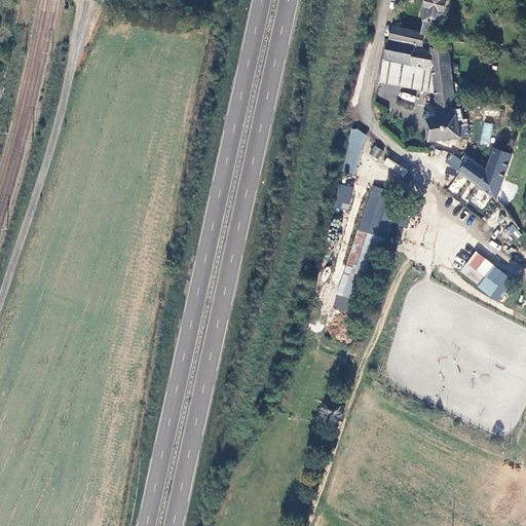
[(428,0),(430,0),(421,31),(424,32),(435,33),(439,21),(444,22),(447,6),(449,8),(451,0),(428,0)]
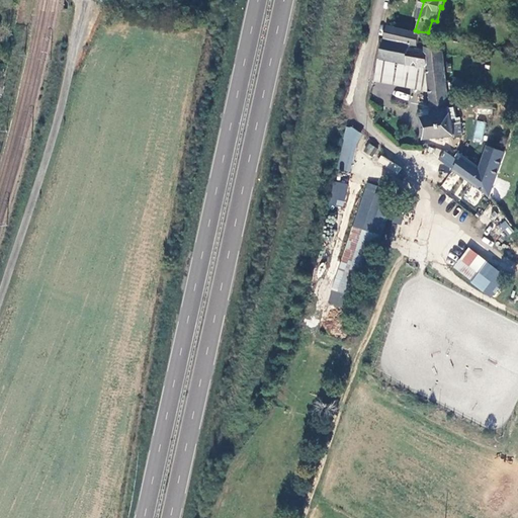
[(387,24),(384,36),(410,42),(410,46),(415,47),(418,31),(415,30),(387,24)]
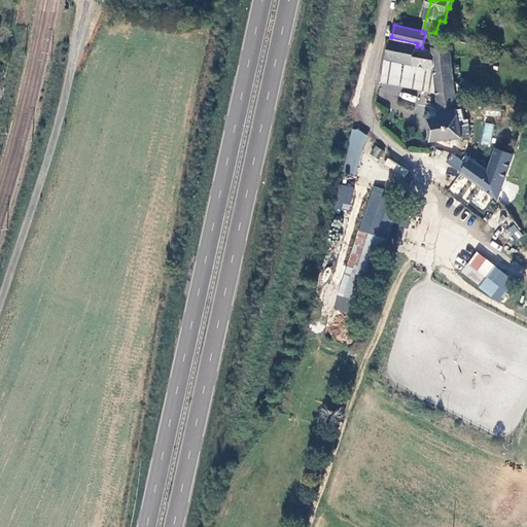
[(417,43),(391,37),(387,56),(436,67),(441,94),(443,114),(431,115),(433,138),(462,138),(463,120),(467,119),(468,106),(460,106),(454,67),(453,59),(451,48),(434,45),(433,49),(422,47),(417,46),(417,43)]
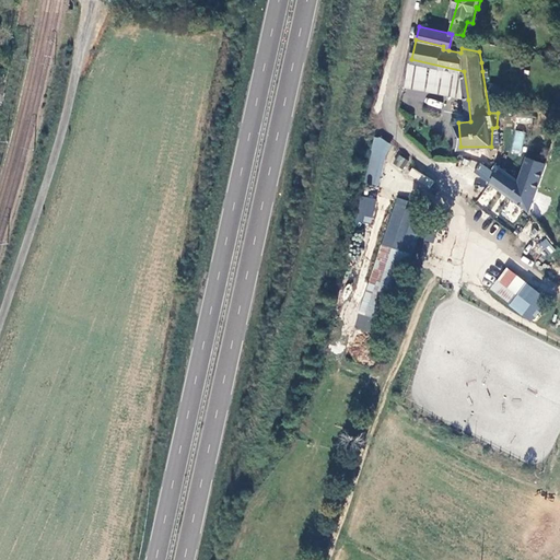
[(464,71),(411,59),(406,86),(468,100),(464,71)]
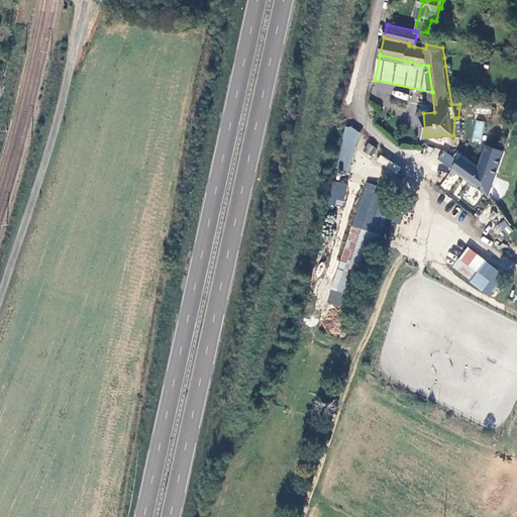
[(452,57),(444,58),(445,66),(453,65),(452,57)]
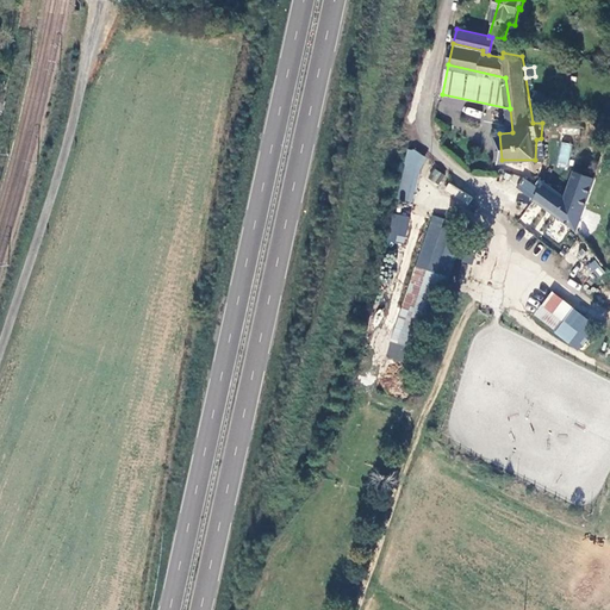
[(480,119),(483,112),(465,106),(462,113),(480,119)]
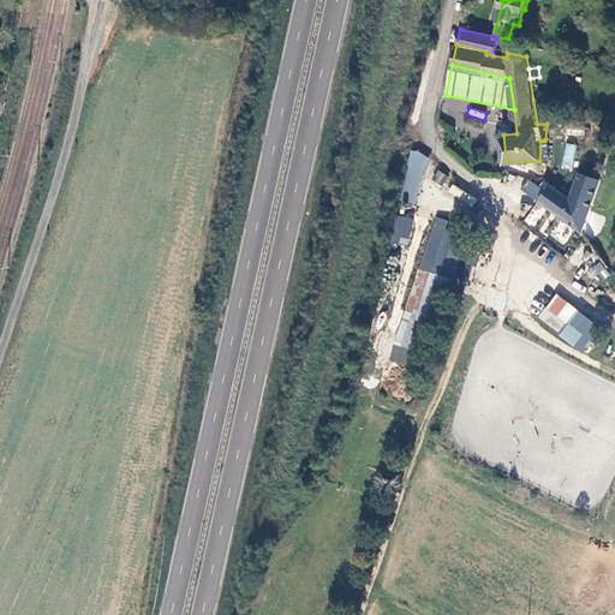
[(565,143),(561,167),(573,168),(575,144),(565,143)]
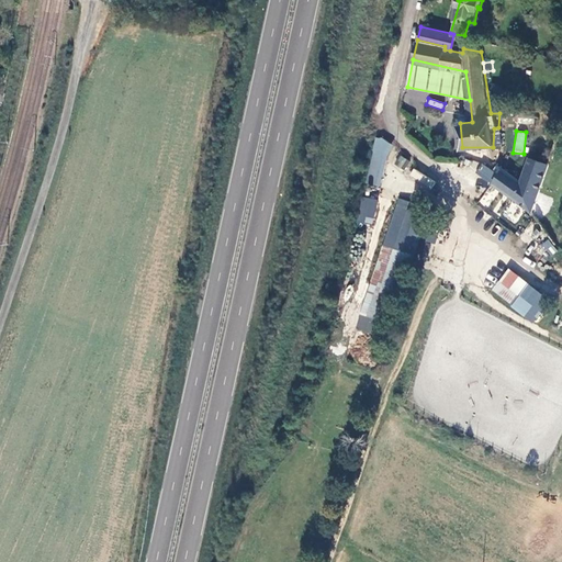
[(366,183),(381,187),(390,142),(374,138),(366,183)]
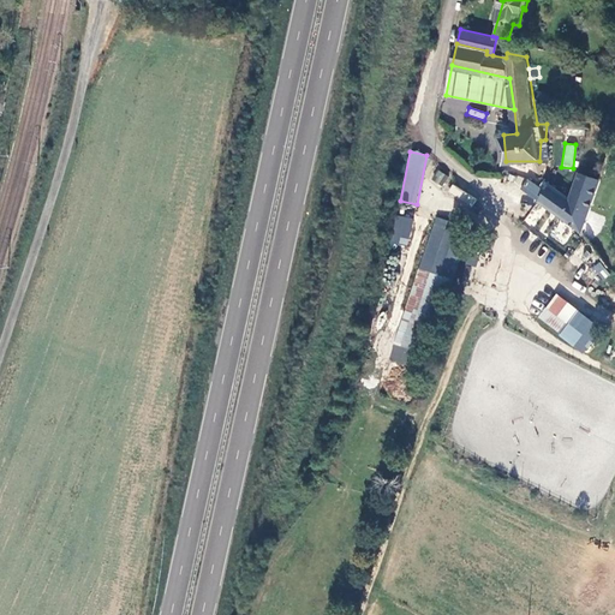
[(442,186),(448,175),(439,169),(431,180),(442,186)]
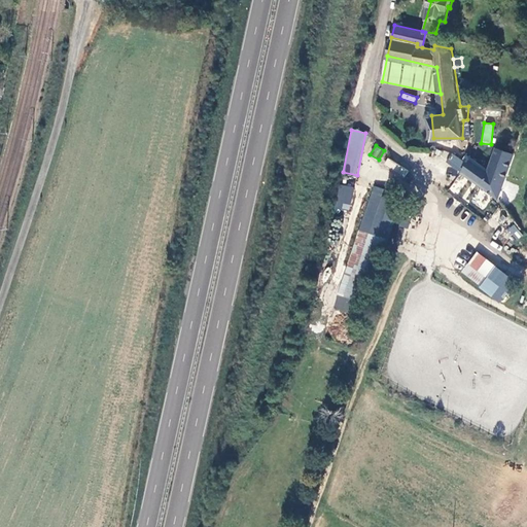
[(451,152),(447,161),(500,196),(515,156),(497,146),(488,168),(469,157),(466,161),(451,152)]
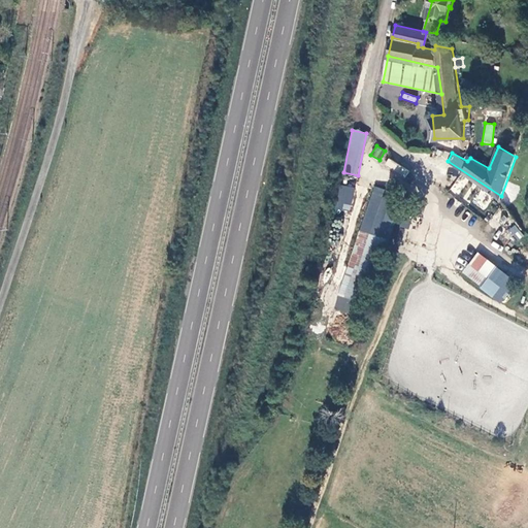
[(387,159),(384,166),(406,176),(409,169),(387,159)]
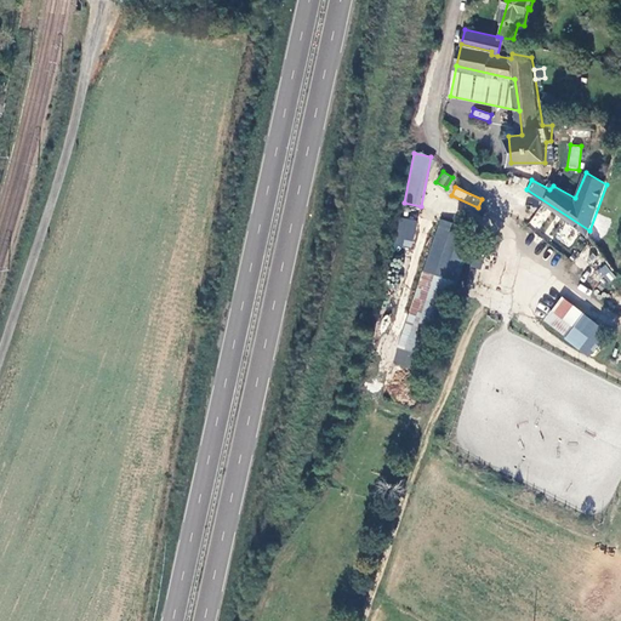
[(396,246),(412,249),(416,220),(399,217),(396,246)]
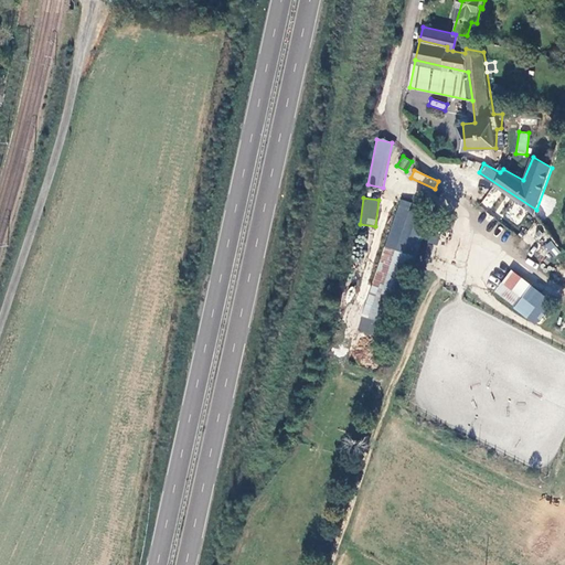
[(403,227),(407,215),(398,212),(394,225),(403,227)]
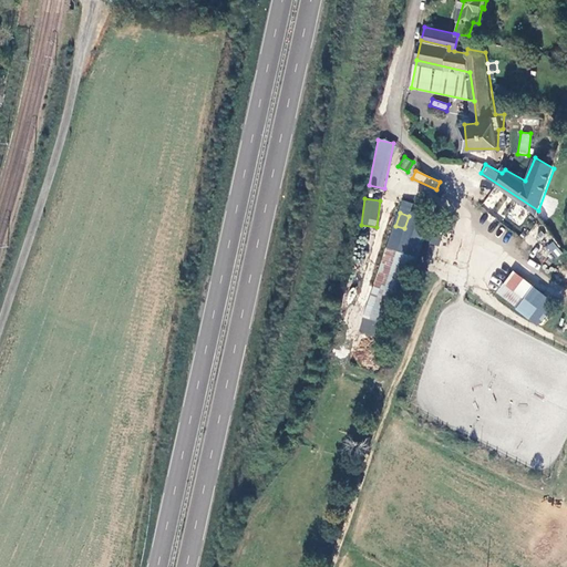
[(403,234),(392,230),(379,270),(389,274),(403,234)]
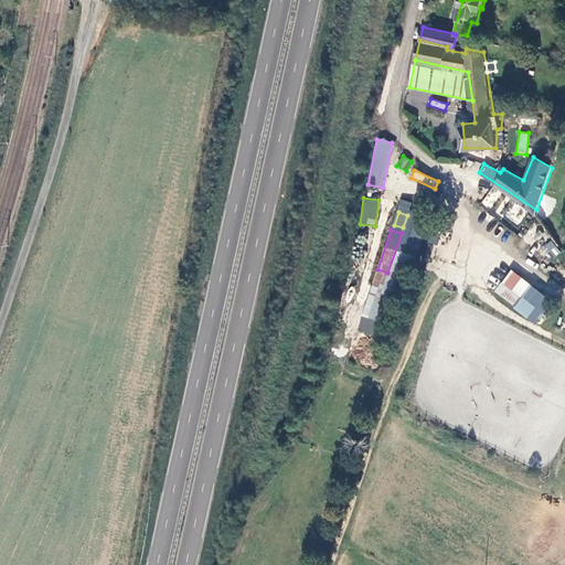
[(552,240),(544,245),(553,257),(560,253),(552,240)]
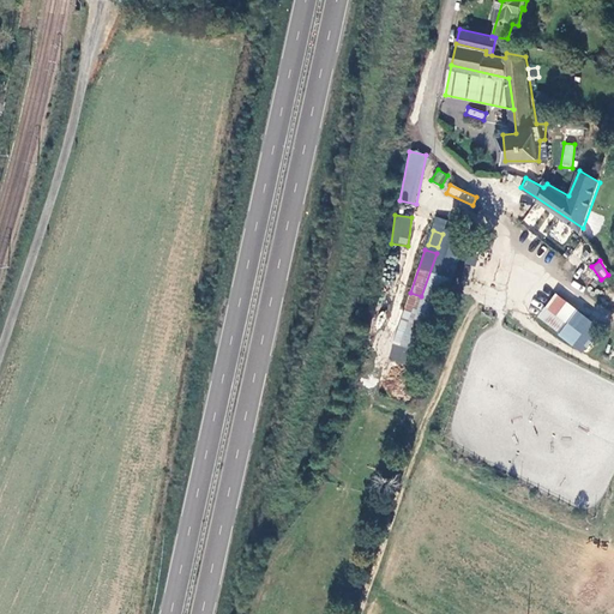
[(578,309),(558,293),(546,306),(567,323),(578,309)]
